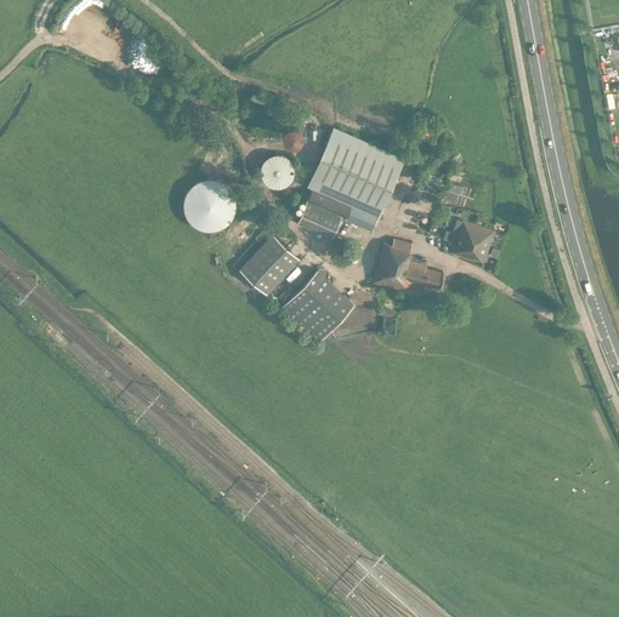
[(302,127),(302,126),(302,123),(300,119),(296,116),(291,116),(288,118),(285,120),(283,123),(283,127),(283,131),(285,133),(289,136),(293,137),(295,137),(296,136),(300,133),(301,131),(302,127)]
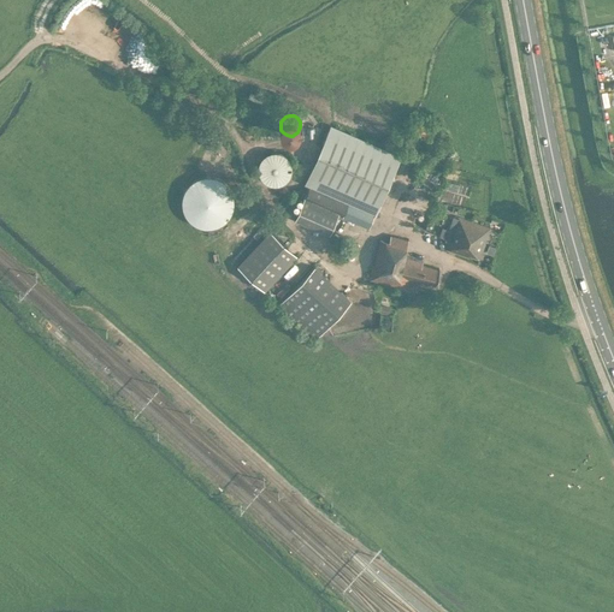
[(400,160),(330,129),(306,184),(375,215),(400,160)]
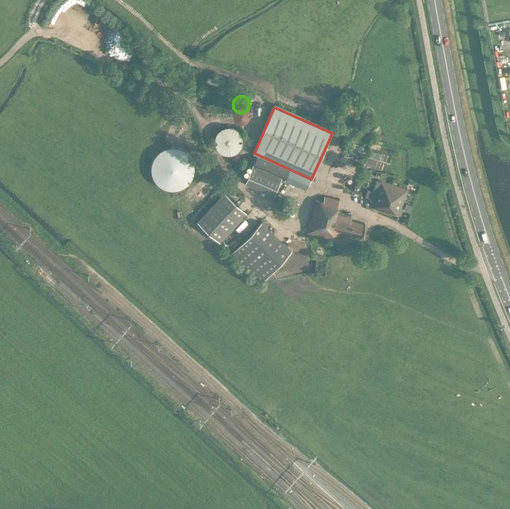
[(232,155),(236,153),(240,150),(242,145),(243,140),(241,135),(237,131),(233,129),(227,129),(222,130),(219,134),(216,139),(216,144),(218,149),(222,153),(226,155),(232,155)]
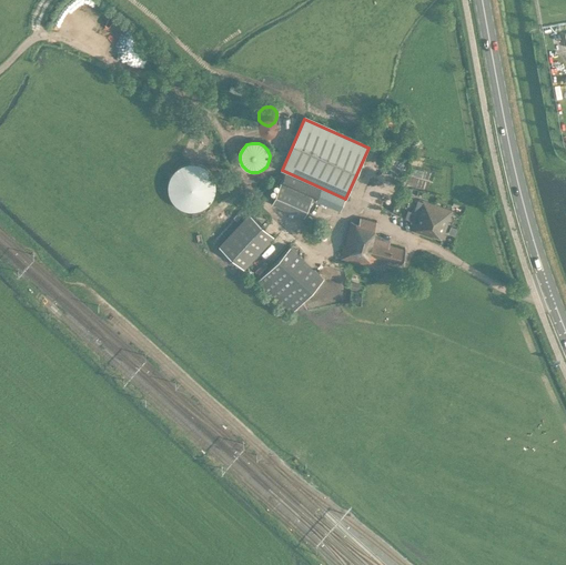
[(384,179),(394,184),(405,164),(396,159),(384,179)]
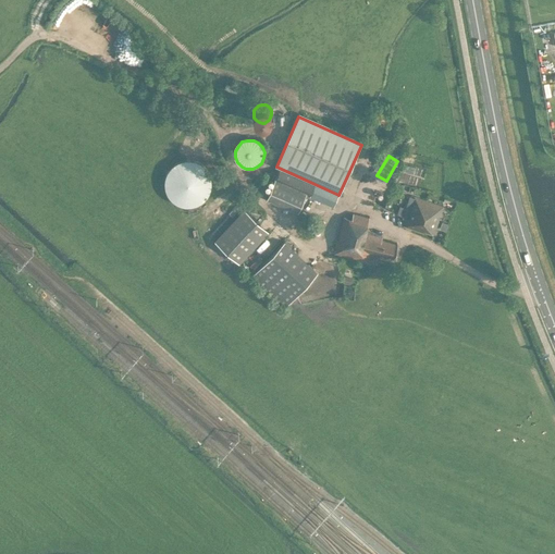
[(189,209),(196,209),(204,206),(209,200),(212,194),(213,186),(212,180),(210,173),(205,168),(198,163),(190,162),(183,163),(176,167),(171,171),(168,177),(167,185),(167,193),(170,199),(175,205),(182,208),(189,209)]
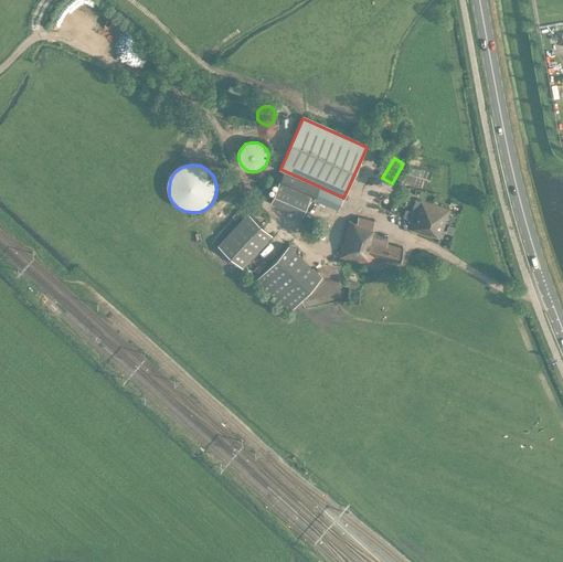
[(312,200),(338,212),(343,198),(287,172),(274,202),(305,216),(312,200)]
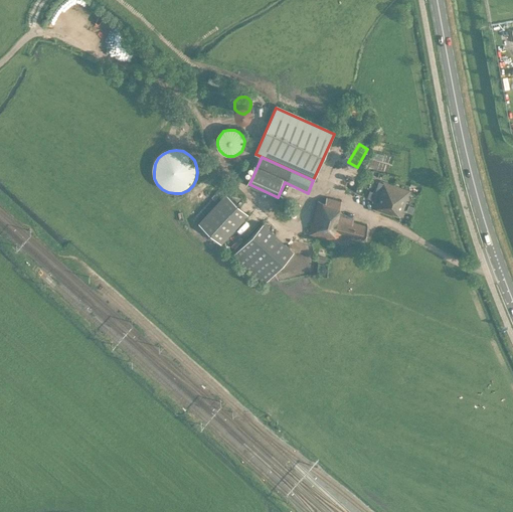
[(394,216),(402,219),(410,194),(384,185),(375,212),(393,218),(394,216)]
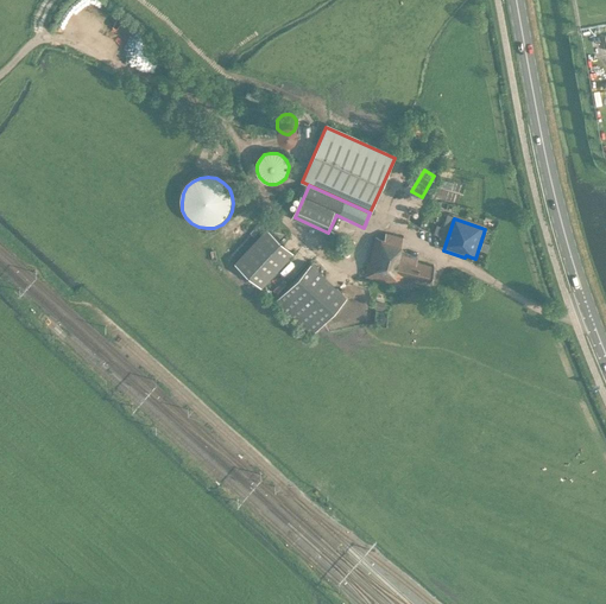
[(291,253),(265,228),(233,262),(259,287),(291,253)]
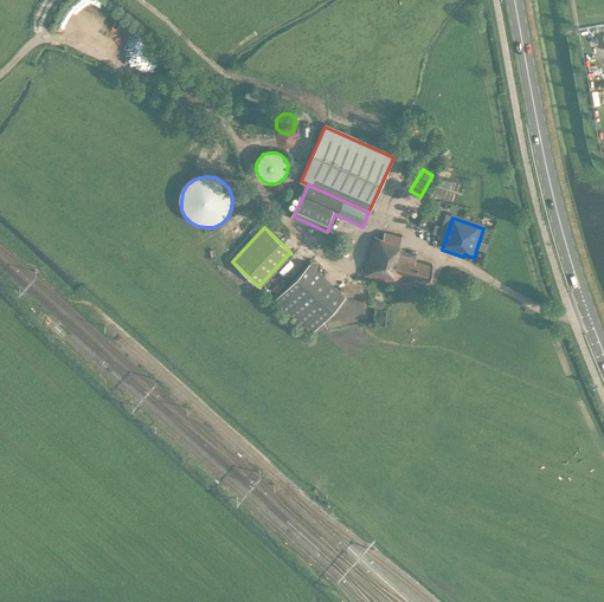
[(403,289),(406,277),(430,284),(434,269),(425,266),(426,263),(400,256),(404,240),(378,233),(366,280),(403,289)]
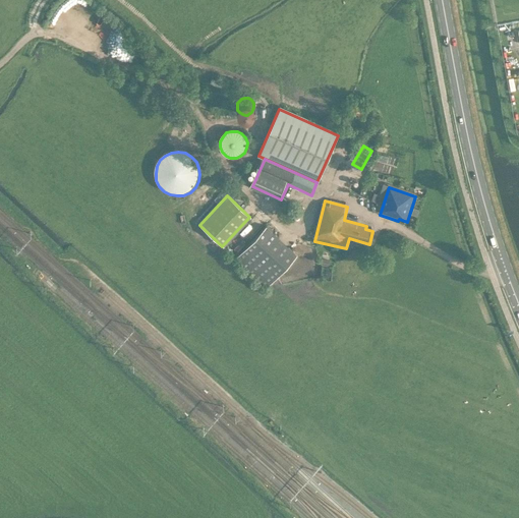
[(294,255),(265,227),(233,260),(263,288),(294,255)]
